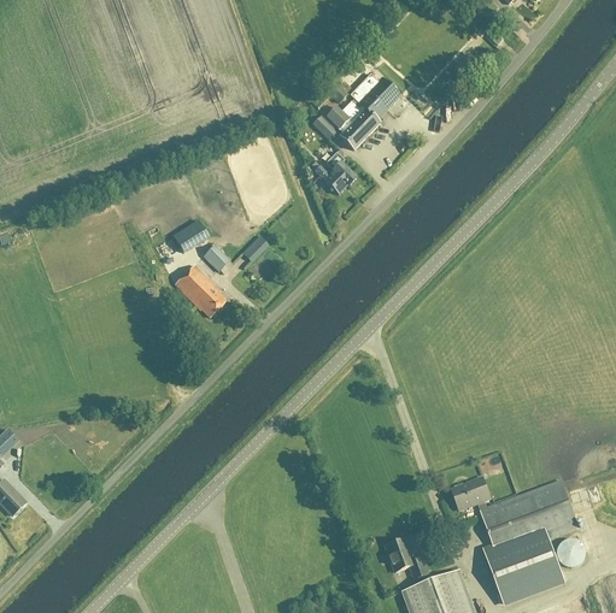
[(490,36),(497,42),(502,37),(494,31),(490,36)]
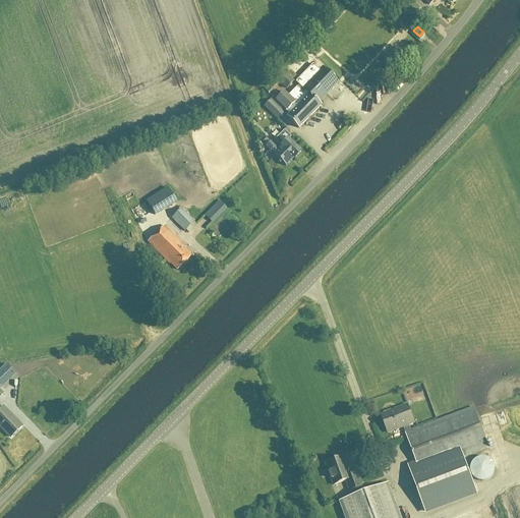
[(285,108),(285,109),(288,112),(286,114),(297,125),(320,104),(315,101),(336,79),(322,66),(319,68),(311,61),(294,79),(304,89),(301,92),(295,85),(287,94),(282,90),(275,98),(285,108)]
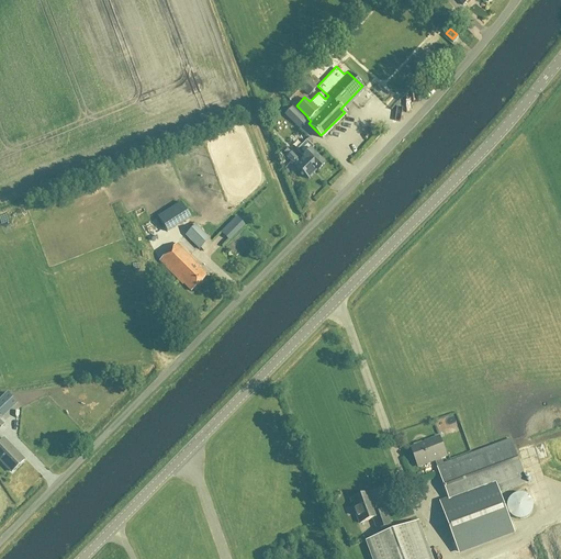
[(300,84),(306,77),(303,74),(296,80),(300,84)]
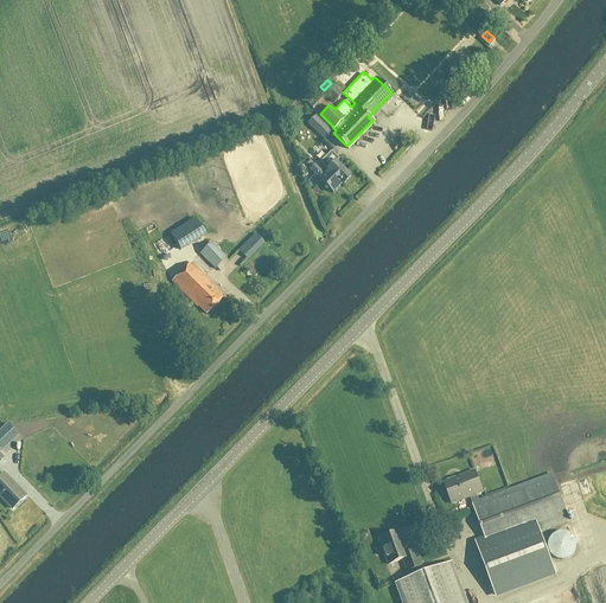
[(324,90),(324,91),(332,100),(340,92),(331,83),(324,90)]
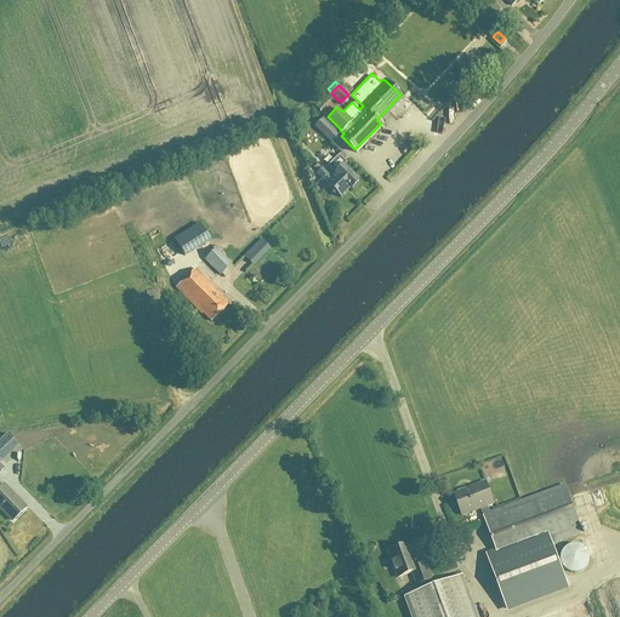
[(455,103),(459,108),(467,101),(462,96),(455,103)]
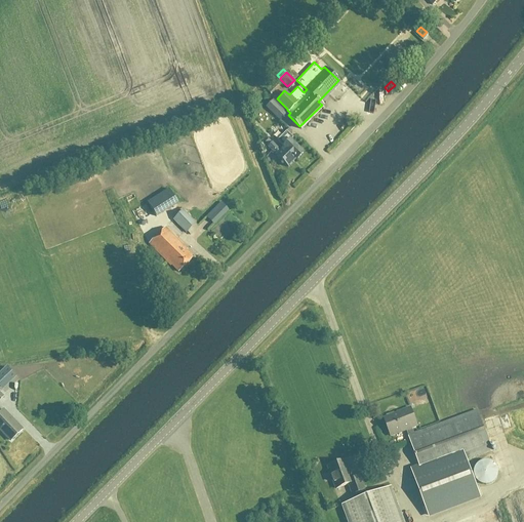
[(271,139),(267,145),(275,153),(287,164),(294,157),(295,158),(301,151),(288,138),(282,145),(282,146),(279,148),(271,139)]
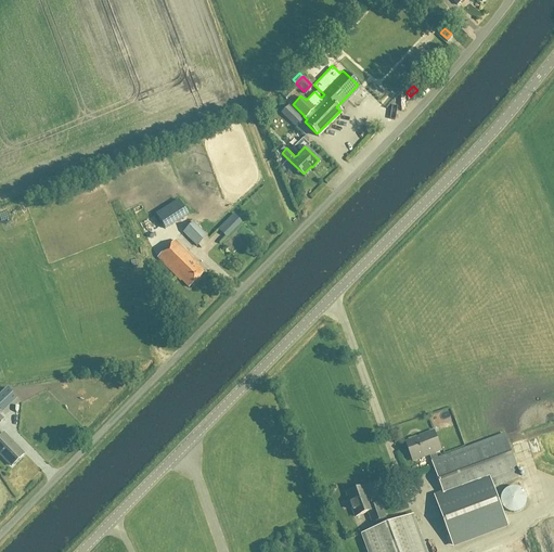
[(155,193),(167,189),(165,181),(152,185),(155,193)]
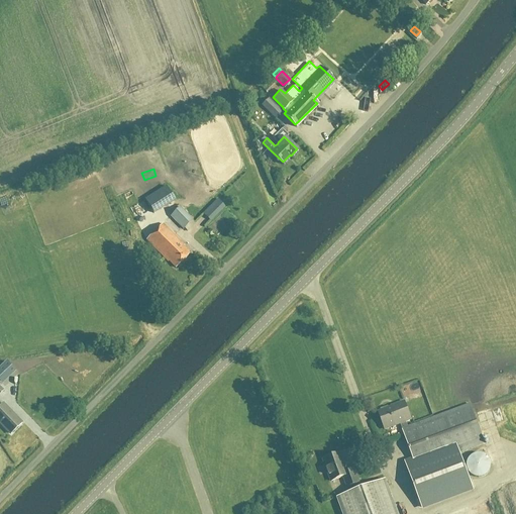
[(147,200),(166,189),(163,184),(145,194),(147,200)]
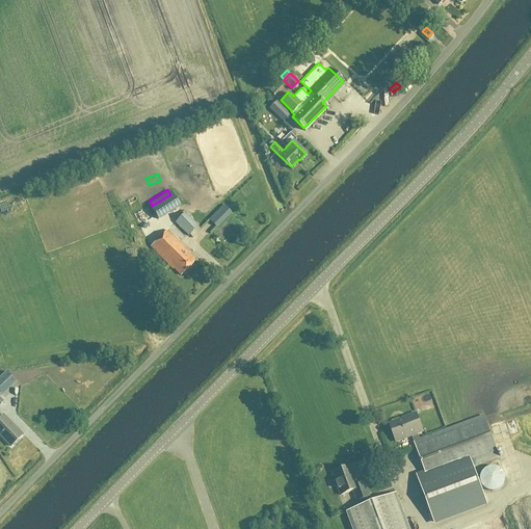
[(175,193),(154,206),(157,211),(178,199),(175,193)]
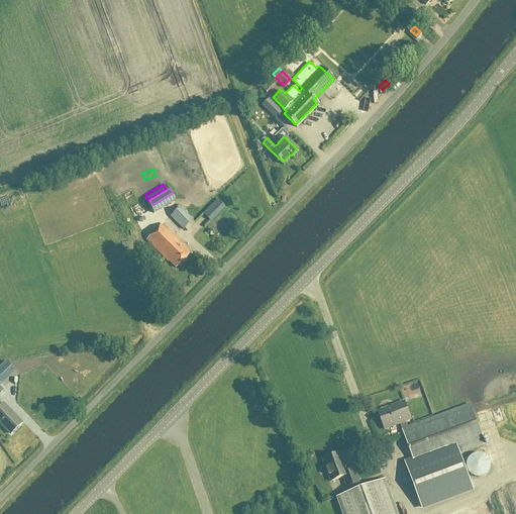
[(224,204),(216,197),(202,211),(209,218),(224,204)]
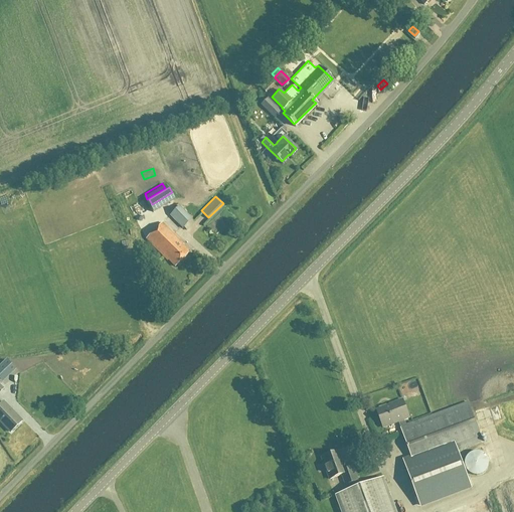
[(178,203),(174,208),(169,212),(182,225),(191,217),(178,203)]
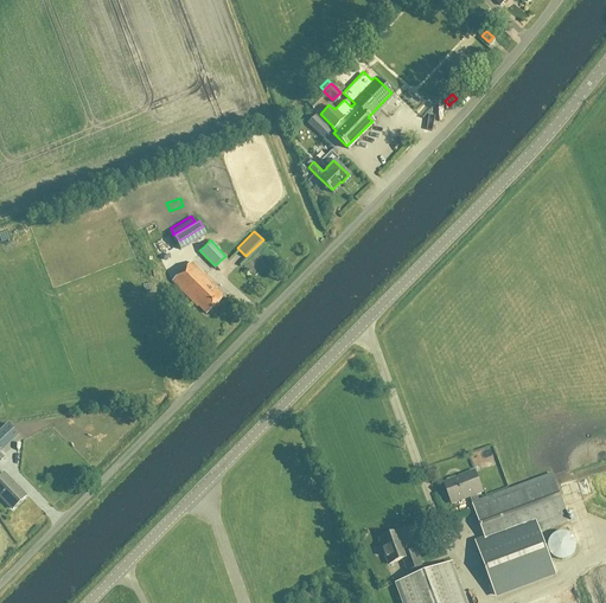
[(190,260),(170,278),(197,306),(198,305),(205,312),(222,294),(215,286),(216,286),(190,260)]
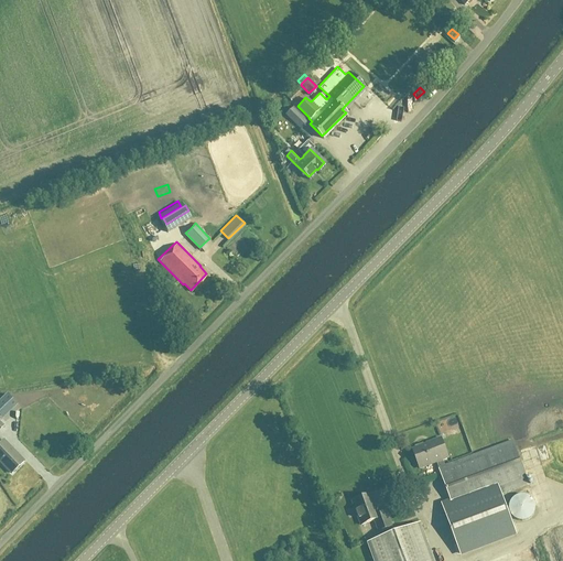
[(0,407),(11,397),(6,390),(0,396),(0,407)]
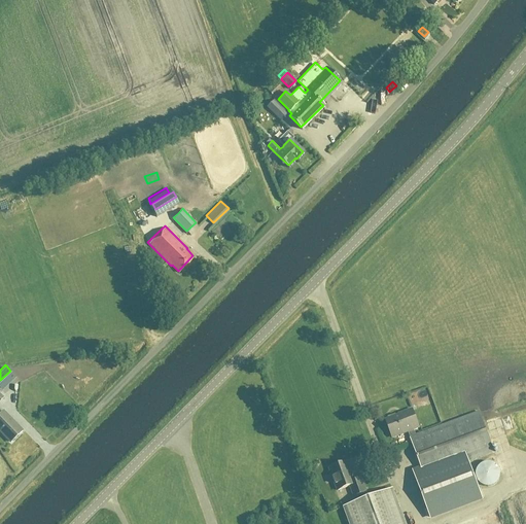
[(409,434),(420,464),(411,467),(429,518),(482,498),(467,458),(493,449),(478,409),(415,432),(413,426),(418,424),(411,406),(401,410),(402,410),(394,413),(394,412),(386,415),(387,416),(384,417),(391,434),(407,428),(409,434)]
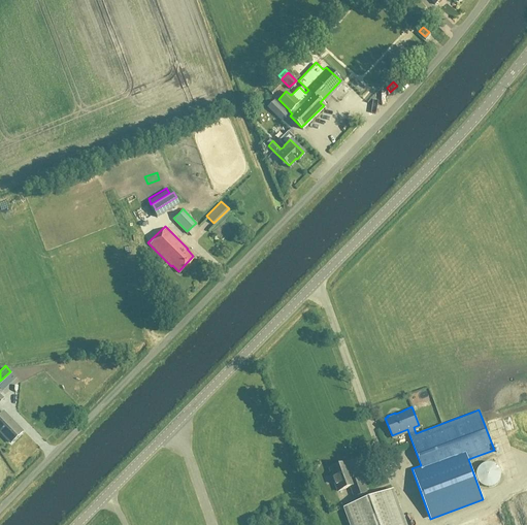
[(21,430),(2,409),(0,411),(0,430),(9,440),(21,430)]
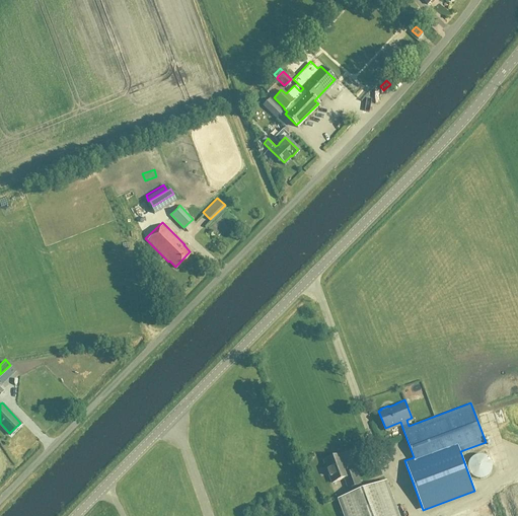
[(341,452),(323,458),(331,481),(344,475),(348,487),(359,483),(354,468),(348,471),(341,452)]
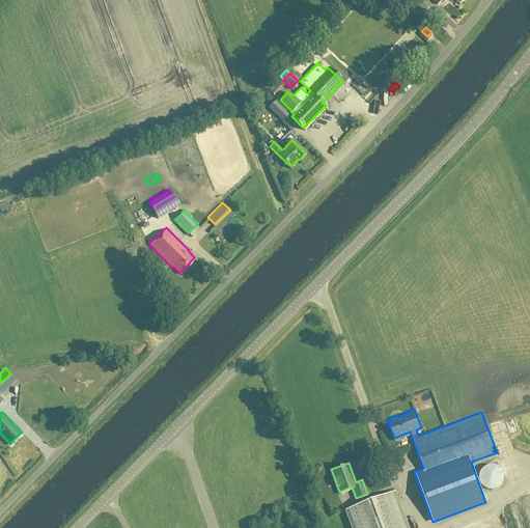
[(496,464),(492,463),(490,463),(485,464),(482,466),(480,468),(478,471),(478,475),(478,478),(479,480),(481,484),(484,487),(487,488),(490,489),(492,489),(496,488),(499,485),(501,482),(502,480),(503,476),(503,473),(502,471),(500,467),(499,466),(496,464)]
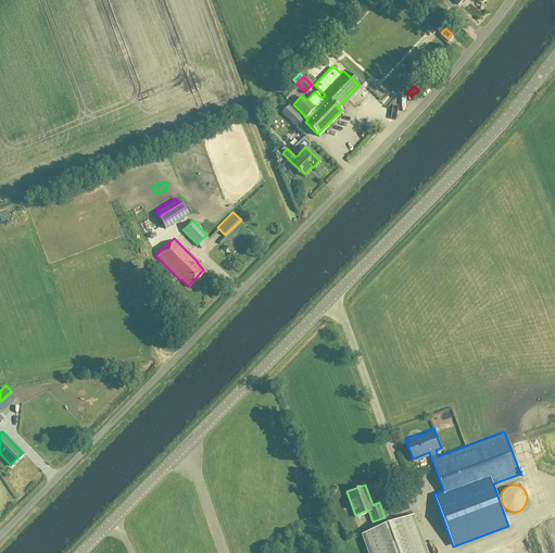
[(362,532),(368,552),(426,552),(413,514),(362,532)]
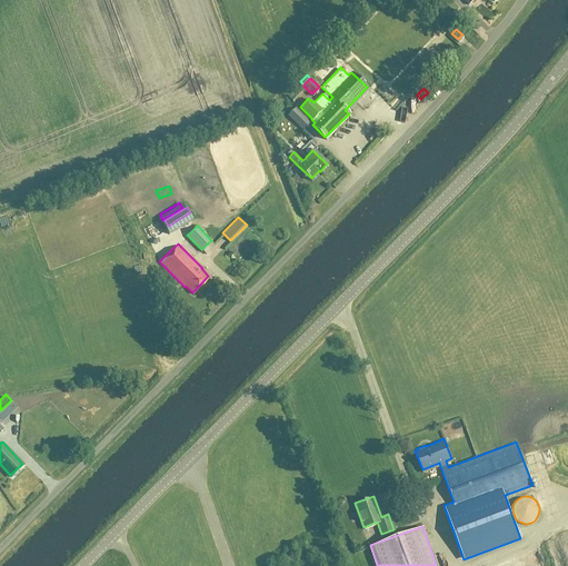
[(538,552),(527,554),(529,564),(540,560),(538,552)]
